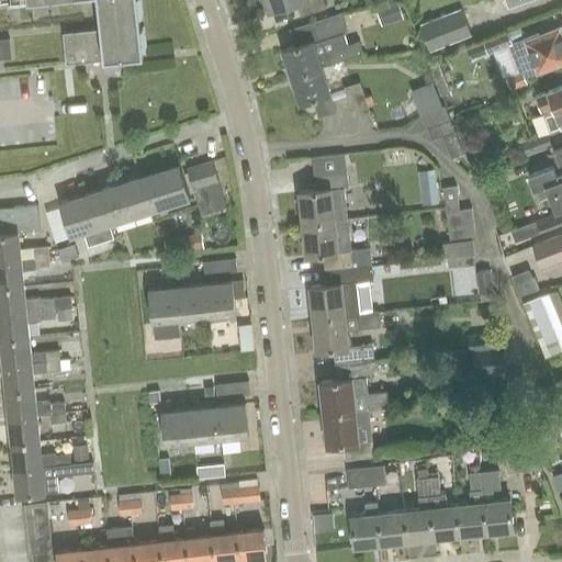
[(145,57),(138,0),(8,0),(9,3),(44,0),(98,0),(102,30),(64,34),(67,65),(145,57)]
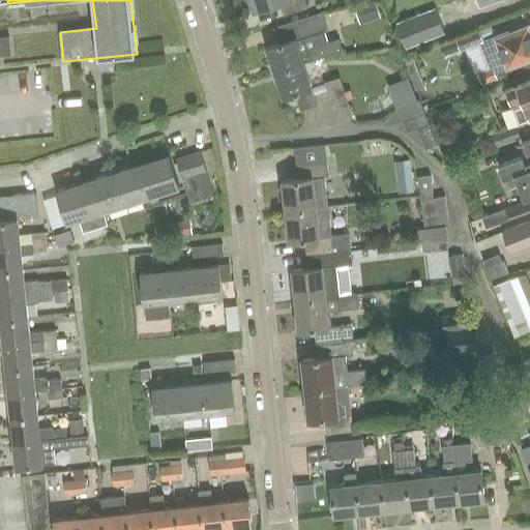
[(285,17),(308,9),(304,0),(249,0),(255,12),(281,4),(285,17)]
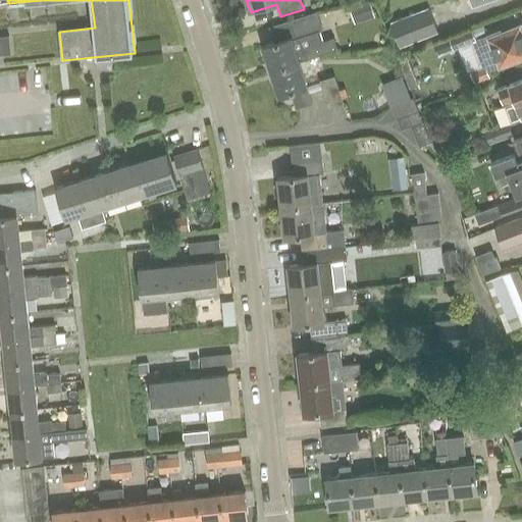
[(468,0),(472,8),(494,0),(468,0)]
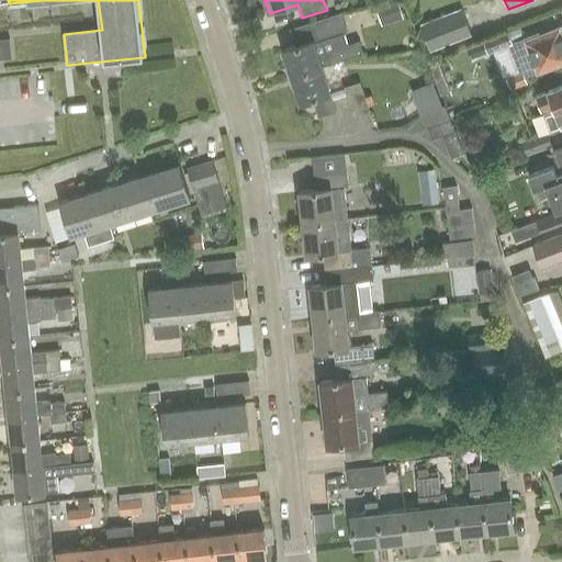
[(398,1),(375,9),(381,25),(388,23),(404,19),(398,1)]
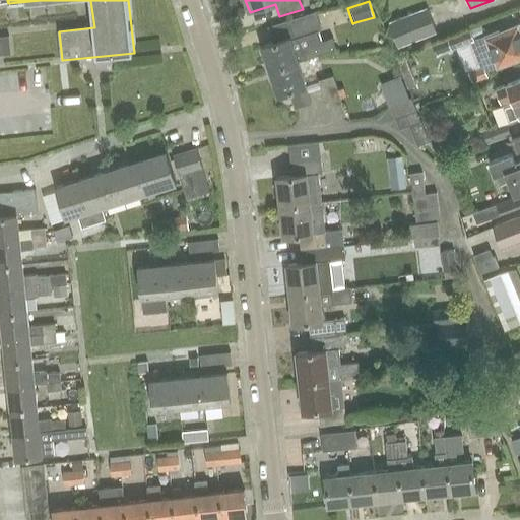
[(428,9),(389,23),(398,47),(436,33),(428,9)]
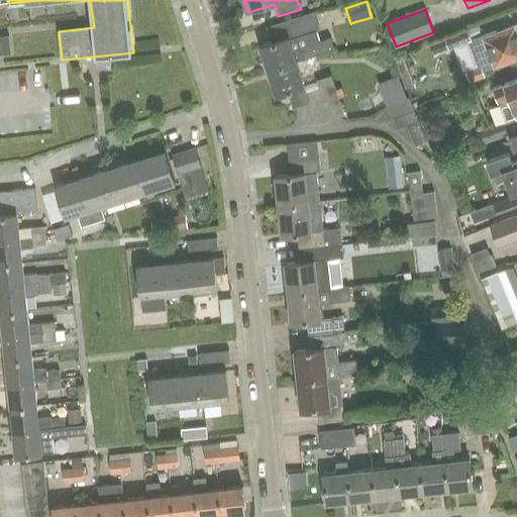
[(269,73),(298,63),(336,50),(332,38),(321,42),(318,32),(322,30),(316,13),(289,22),(294,37),(261,48),(269,73)]
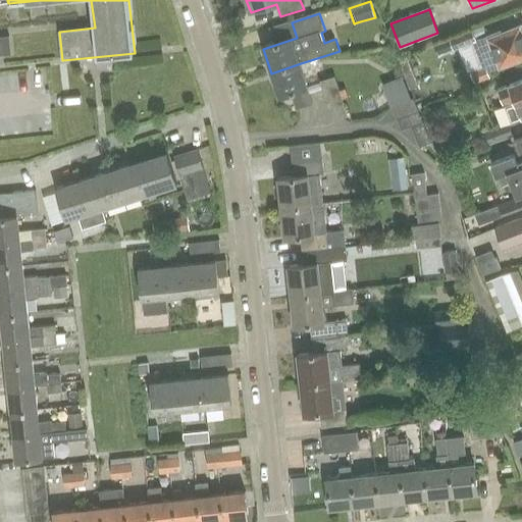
[(487,36),(476,41),(488,72),(500,68),(521,59),(521,24),(502,32),(502,30),(487,36)]
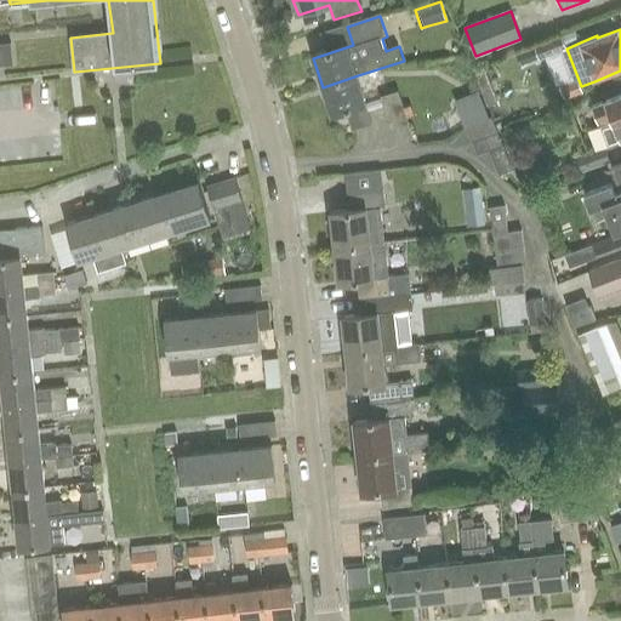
[(559,35),(534,45),(540,58),(564,49),(567,49),(562,35),(559,35)]
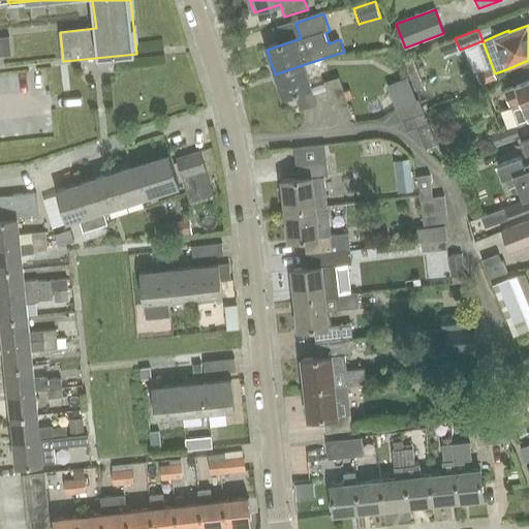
[(9,37),(0,37),(0,56),(11,55),(9,37)]
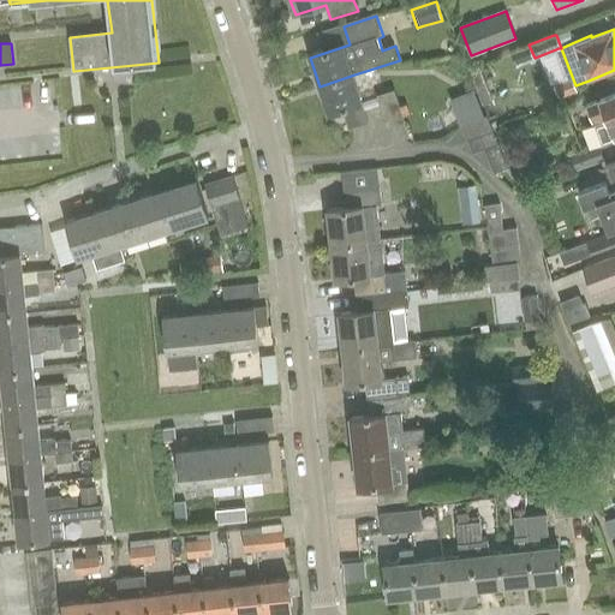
[(478,66),(470,70),(484,106),(493,103),(478,66)]
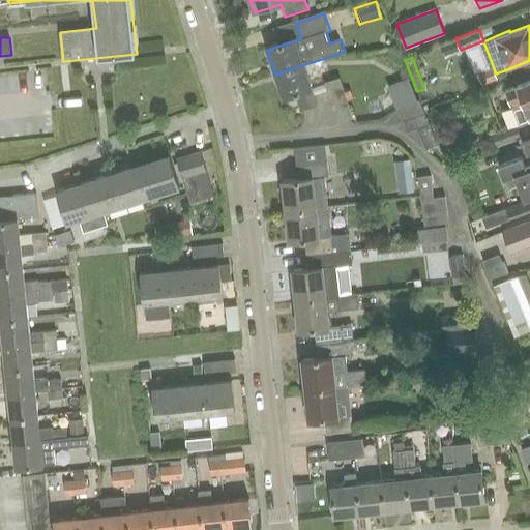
[(317,105),(313,90),(314,89),(305,64),(275,75),(284,99),(296,95),(301,110),(317,105)]
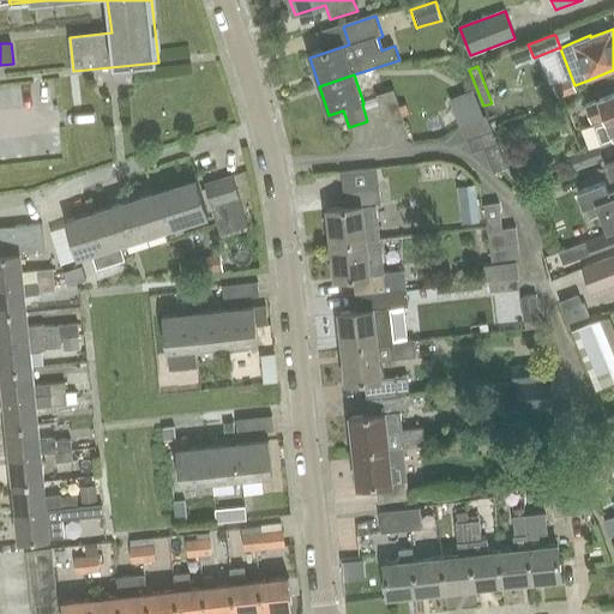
[(571,78),(553,84),(559,98),(576,91),(571,78)]
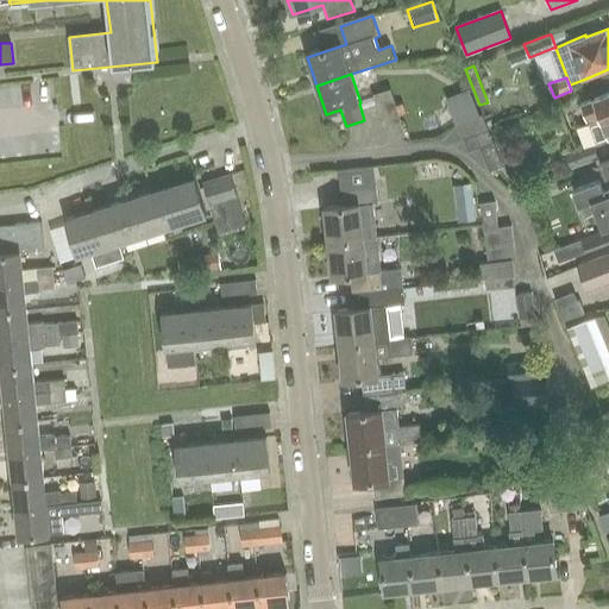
[(396,106),(390,89),(372,95),(383,126),(401,120),(400,115),(396,106)]
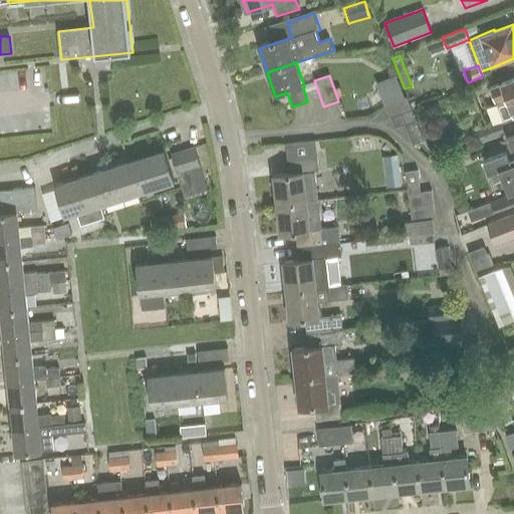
[(497,124),(513,117),(513,78),(491,88),(497,103),(490,106),(497,124)]
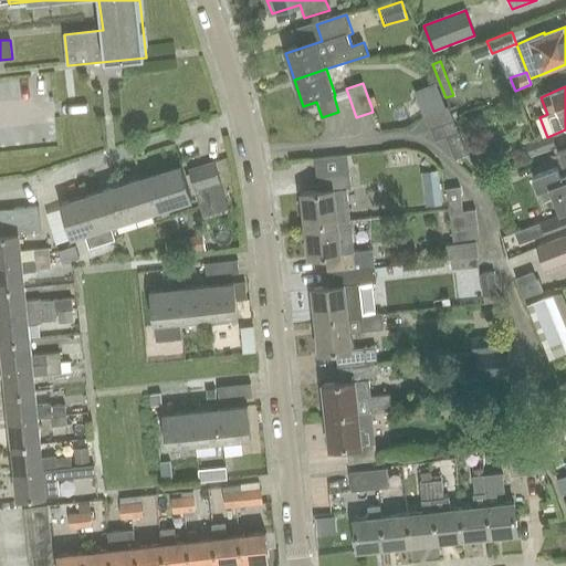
[(431,130),(454,122),(449,107),(426,117),(431,130)]
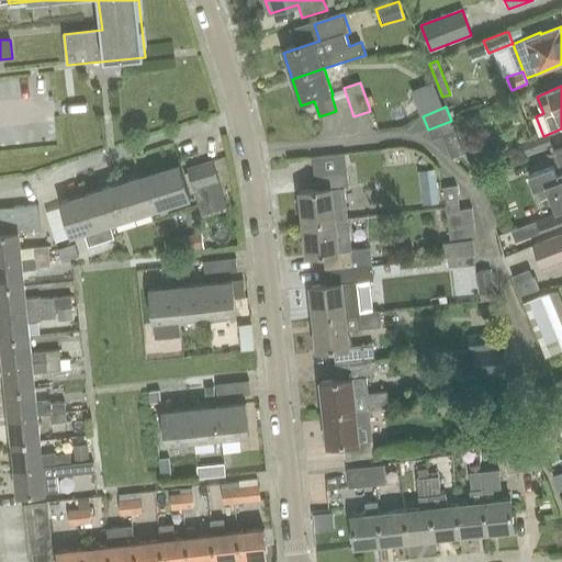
[(444,137),(456,132),(451,121),(428,130),(433,141),(444,137)]
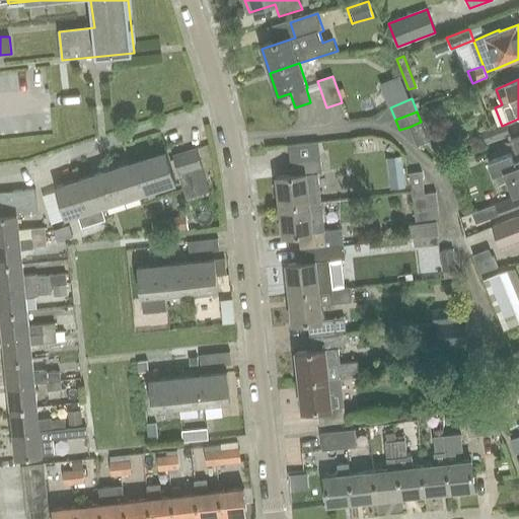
[(421,122),(410,127),(418,147),(429,143),(421,122)]
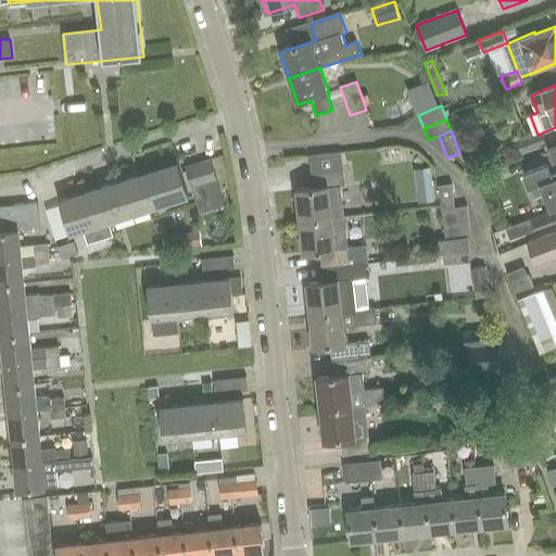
[(543,133),(518,142),(523,154),(547,146),(543,133)]
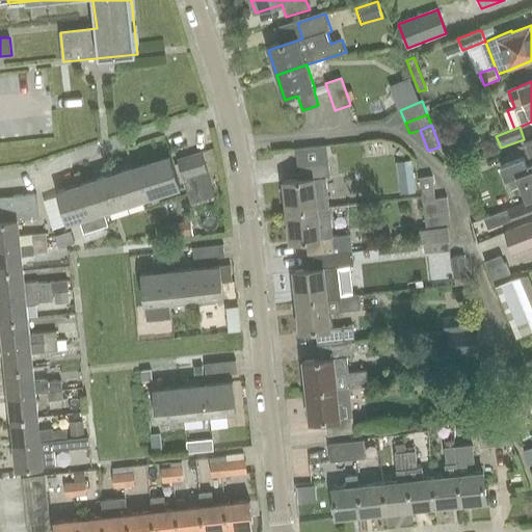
[(531,139),(524,143),(531,163),(528,165),(525,157),(501,165),(506,180),(517,176),(526,198),(531,196),(531,139)]
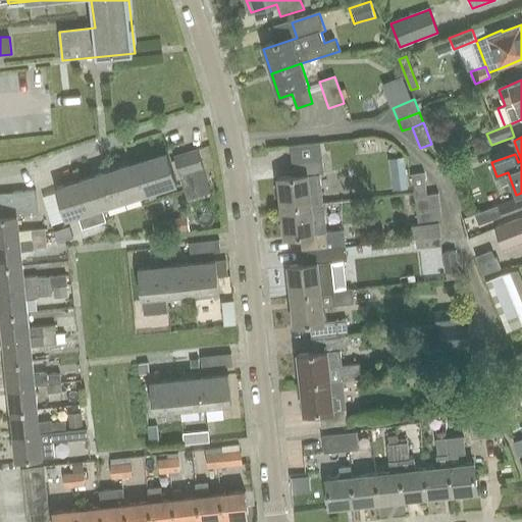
[(204,170),(197,149),(174,156),(181,177),(204,170)]
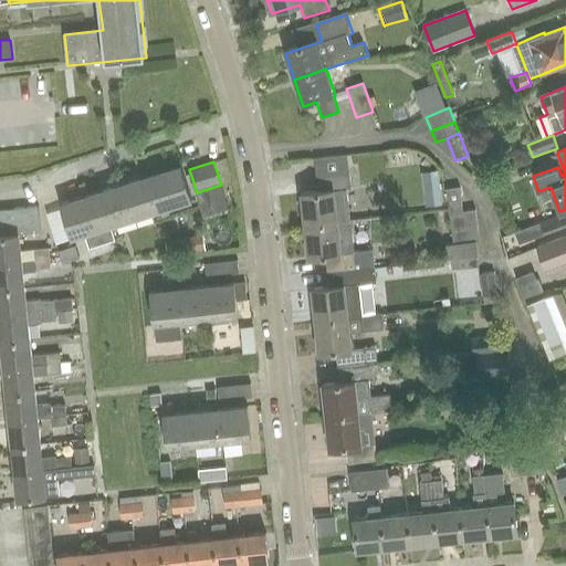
[(153,212),(192,200),(182,167),(142,179),(153,212)]
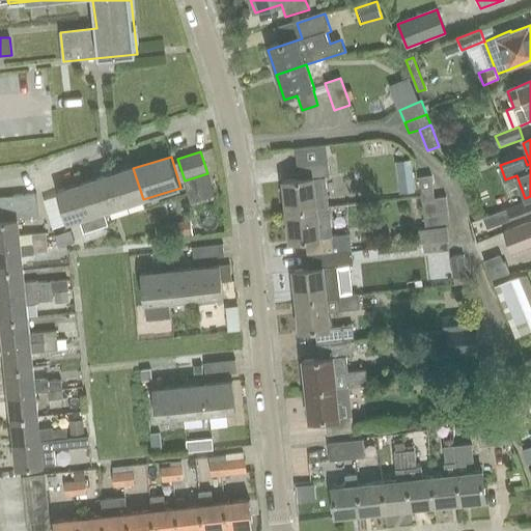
[(330,207),(327,179),(330,178),(329,163),(298,167),(299,180),(283,182),(286,213),(316,210),(330,207)]
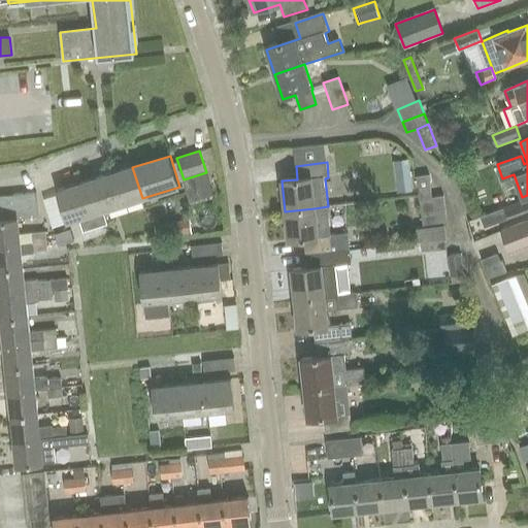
[(104,210),(142,198),(132,167),(95,178),(104,210)]
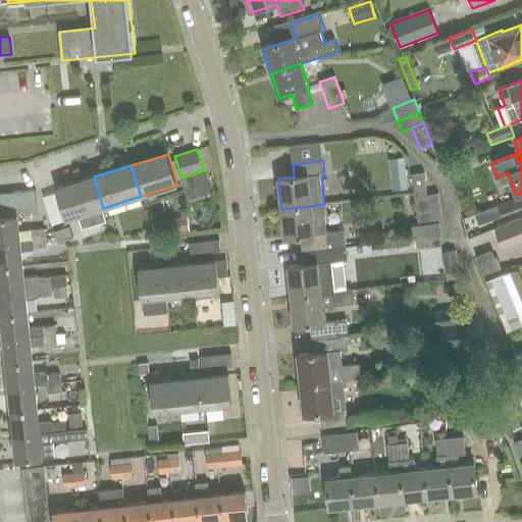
[(420,226),(439,223),(444,222),(439,194),(427,196),(424,173),(413,175),(420,226)]
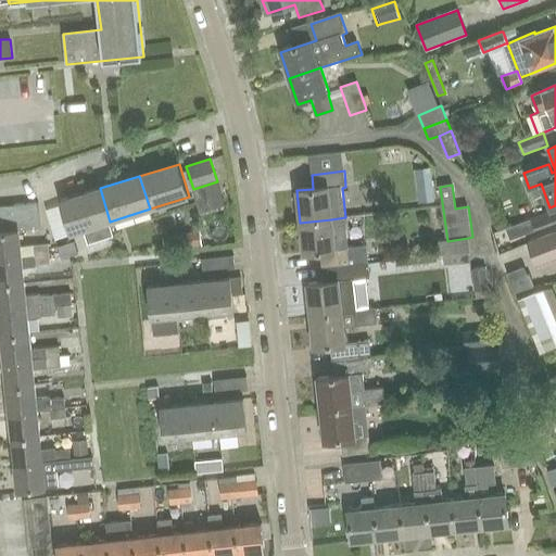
[(109,222),(110,222),(100,188),(60,200),(70,234),(84,229),(109,222)]
